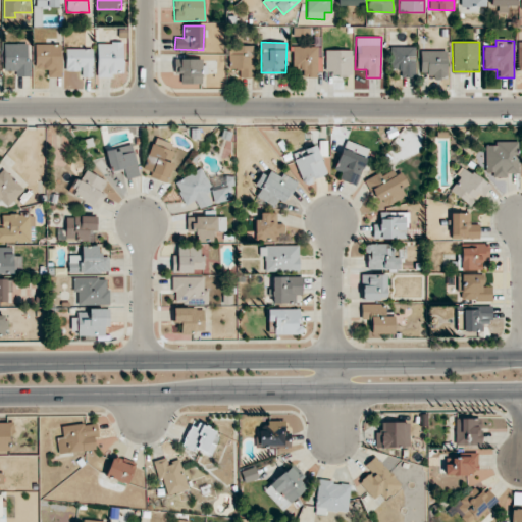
[(98,43),(97,77),(115,77),(115,72),(123,72),(123,43),(98,43)]
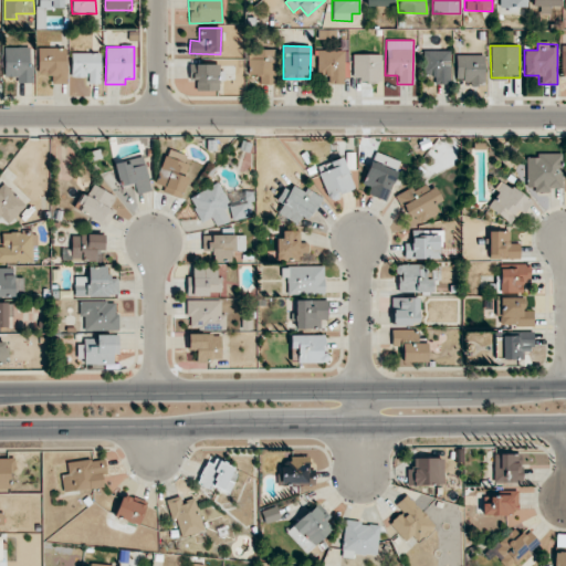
[(33,83),(33,66),(29,66),(30,48),(4,48),(4,77),(18,77),(18,83),(33,83)]
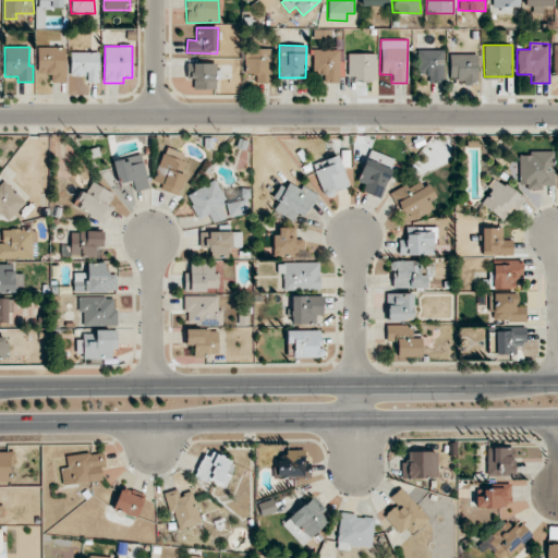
[(67,83),(65,47),(37,48),(38,74),(51,74),(51,83),(67,83)]
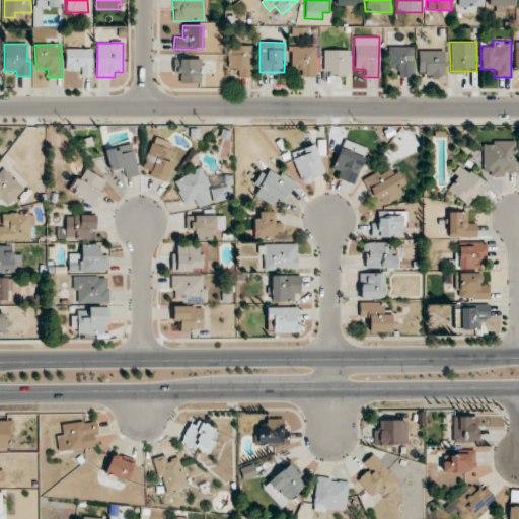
[(238,78),(252,77),(251,45),(227,46),(228,69),(238,69),(238,78)]
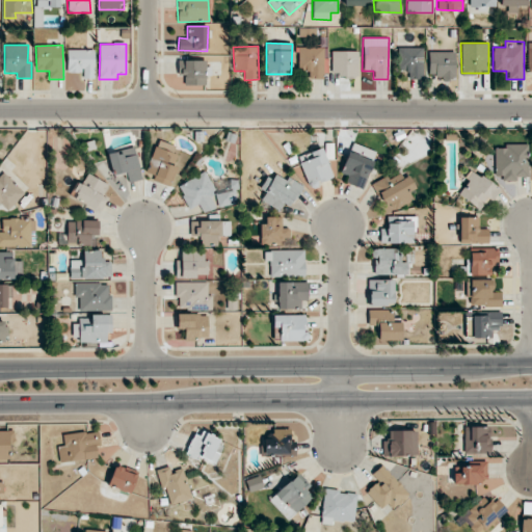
[(309,78),(323,79),(324,48),(298,47),(298,71),(309,72),(309,78)]
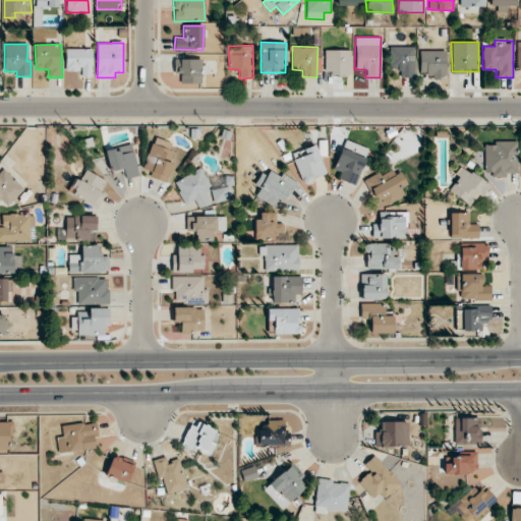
[(400,77),(414,77),(415,47),(391,46),(390,69),(400,69),(400,77)]
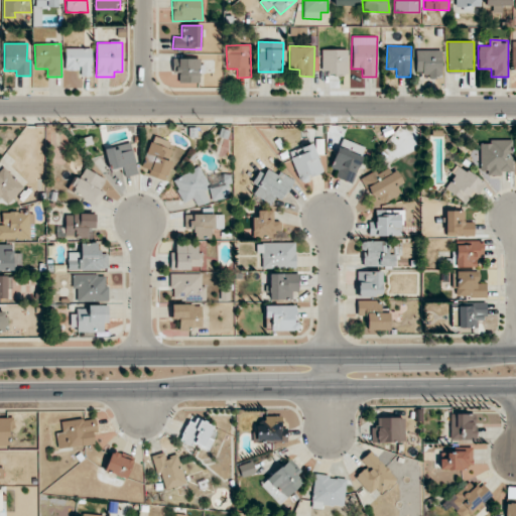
[(65,48),(66,71),(81,71),(81,77),(92,76),(92,48),(65,48)]
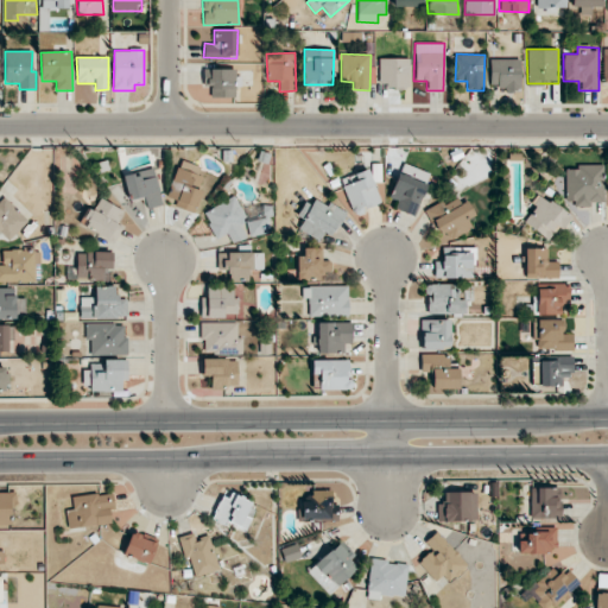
[(410,58),(379,58),(379,87),(409,87),(410,58)]
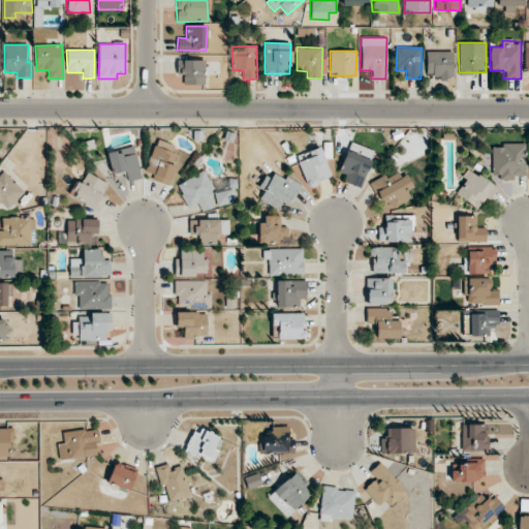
[(454,76),(453,51),(426,52),(426,78),(454,76)]
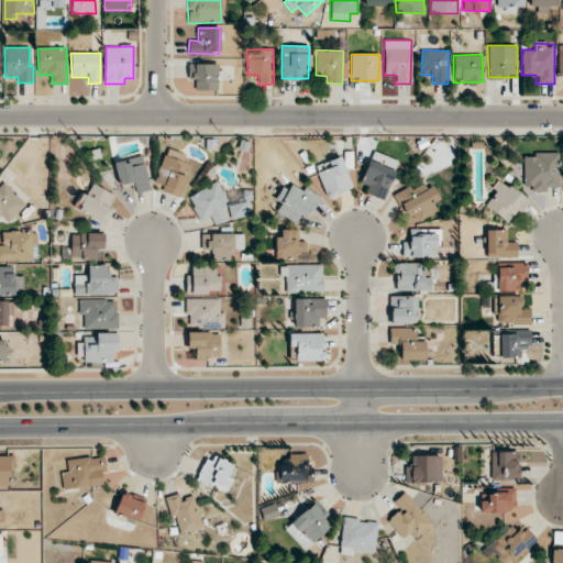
[(195,89),(217,90),(218,64),(188,64),(188,79),(196,79),(195,89)]
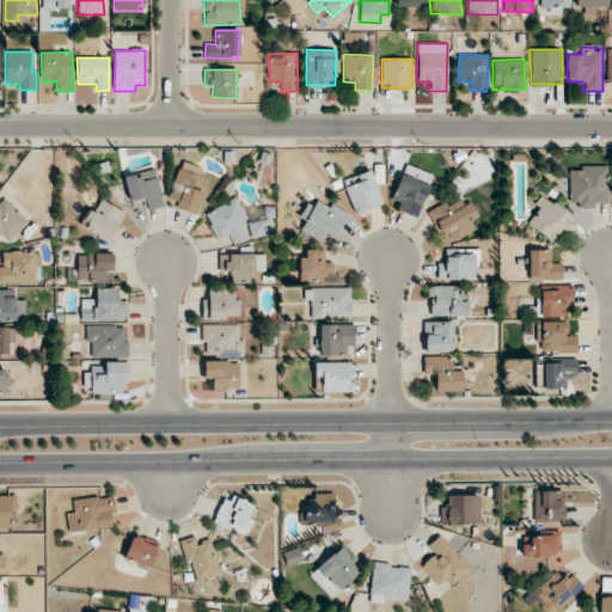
[(204,169),(179,161),(169,199),(178,201),(177,209),(196,214),(202,191),(199,190),(204,169)]
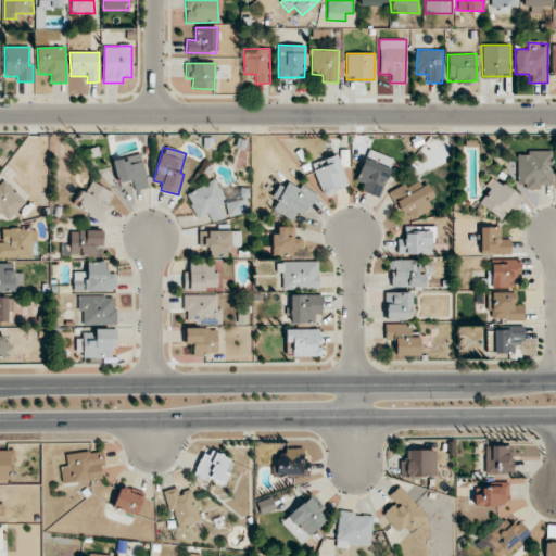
[(394,159),(367,149),(355,180),(364,184),(361,190),(379,198),(394,159)]
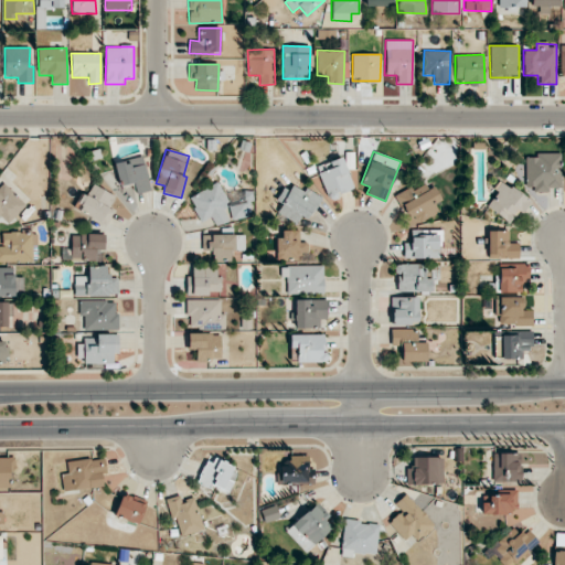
[(561,152),(536,153),(536,157),(526,157),(526,192),(548,192),(548,188),(561,188),(561,152)]
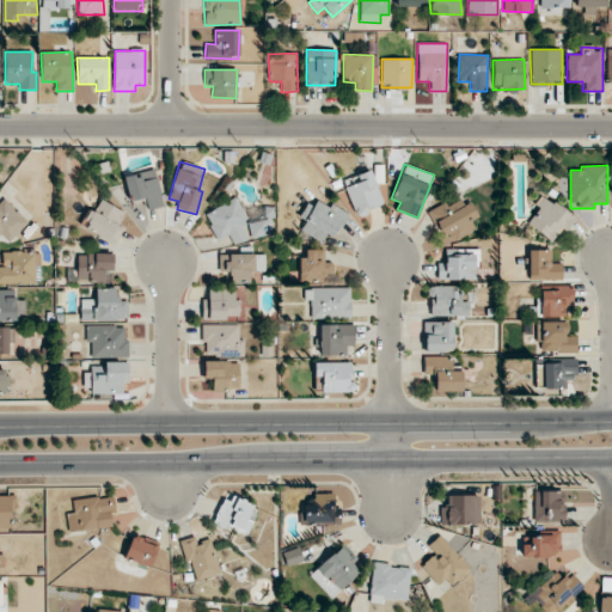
[(130,202),(144,199),(147,210),(164,206),(153,169),(123,177),(130,202)]
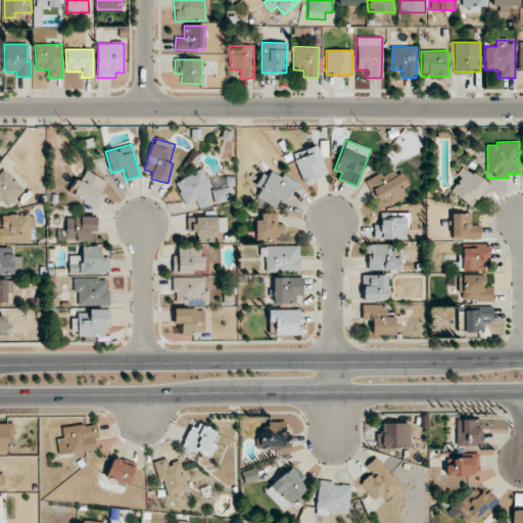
[(328,175),(317,145),(293,154),(304,184),(328,175)]
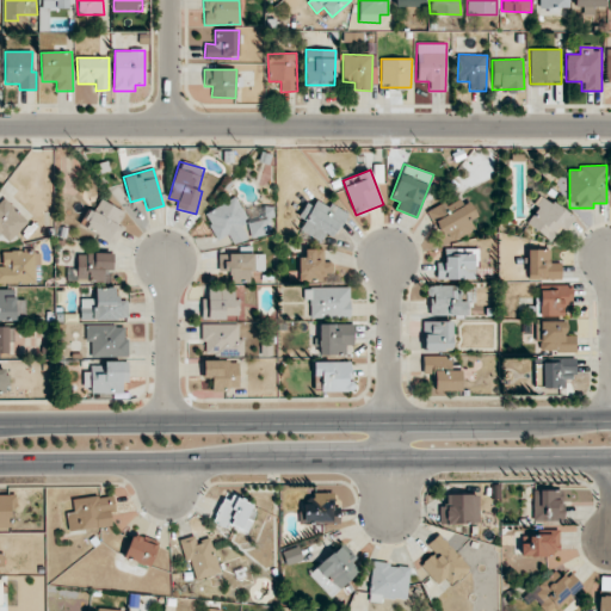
[(571,216),(541,193),(532,205),(537,209),(526,223),(553,242),(571,216)]
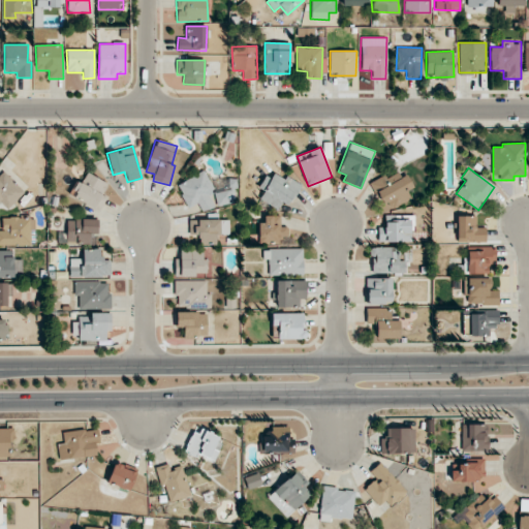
[(100,195),(107,184),(86,172),(71,195),(98,212),(105,198),(100,195)]
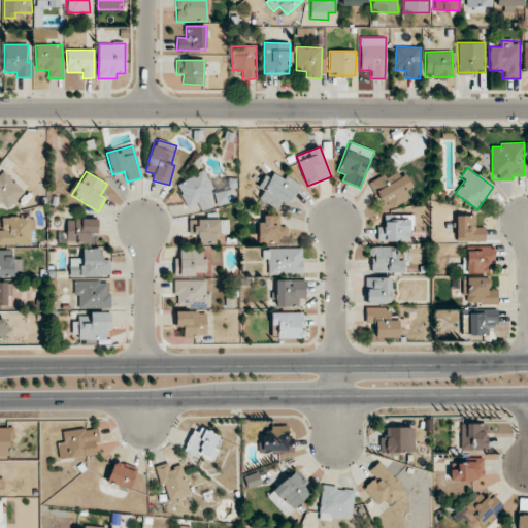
[(176,184),(187,207),(197,203),(201,211),(218,204),(203,171),(176,184)]
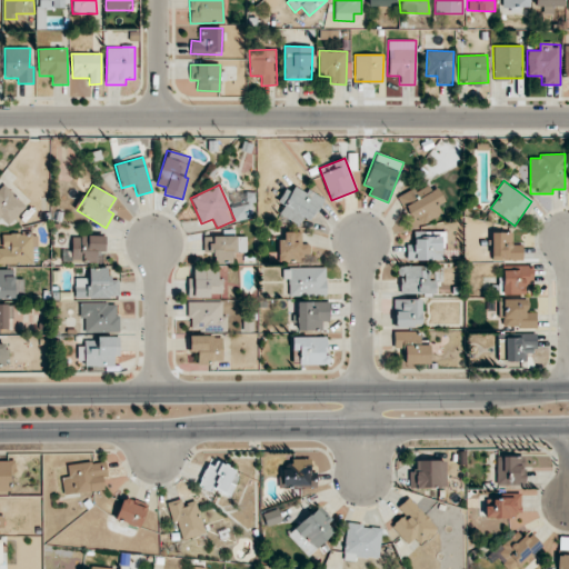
[(285,206),(279,215),(305,228),(320,199),(296,185),(290,192),(285,189),(278,202),(285,206)]
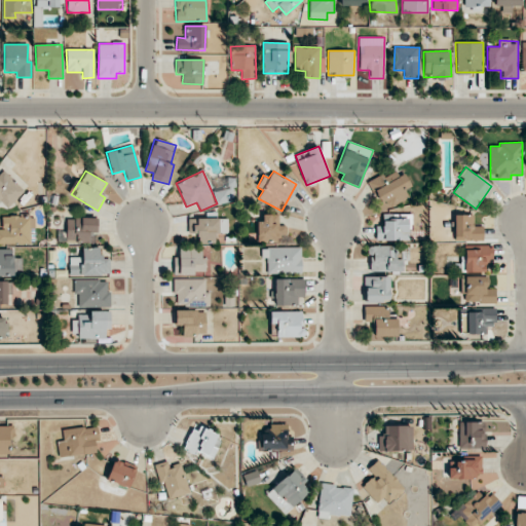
[(405,174),(399,176),(396,171),(384,177),(382,174),(369,181),(382,210),(409,197),(405,189),(411,186),(405,174)]
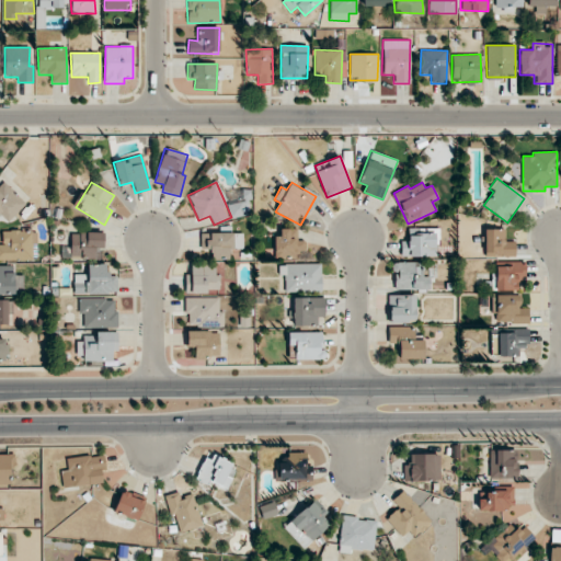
[(437,228),(408,229),(408,240),(400,240),(400,256),(438,256),(437,228)]
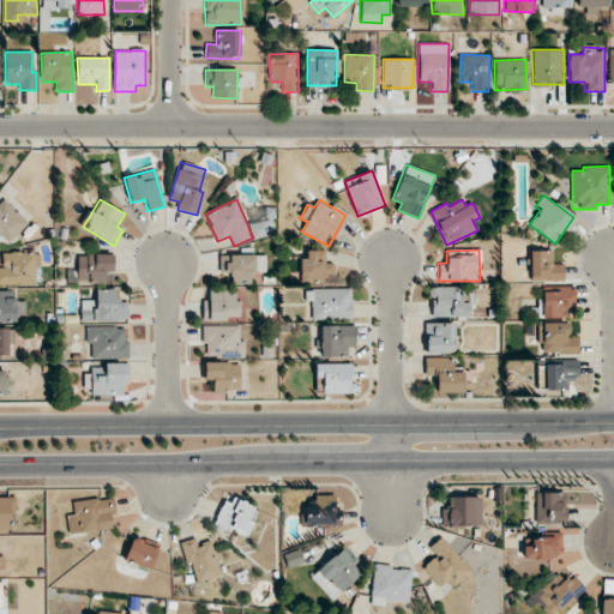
[(325,251),(302,251),(302,283),(333,283),(333,263),(325,263),(325,251)]
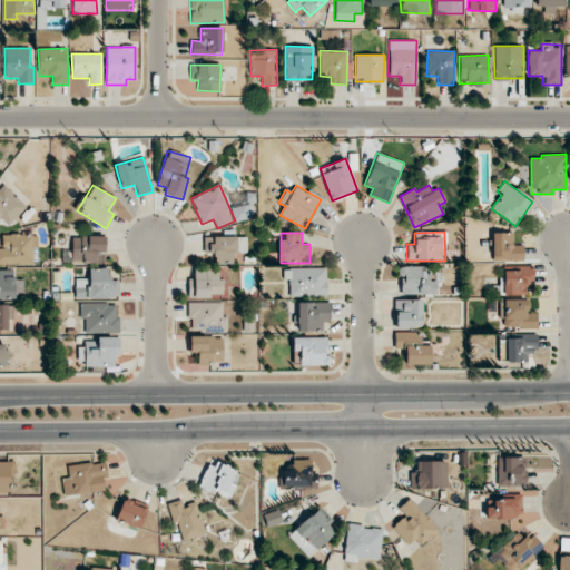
[(523,245),(513,245),(513,233),(491,233),(491,261),(522,261),(523,245)]
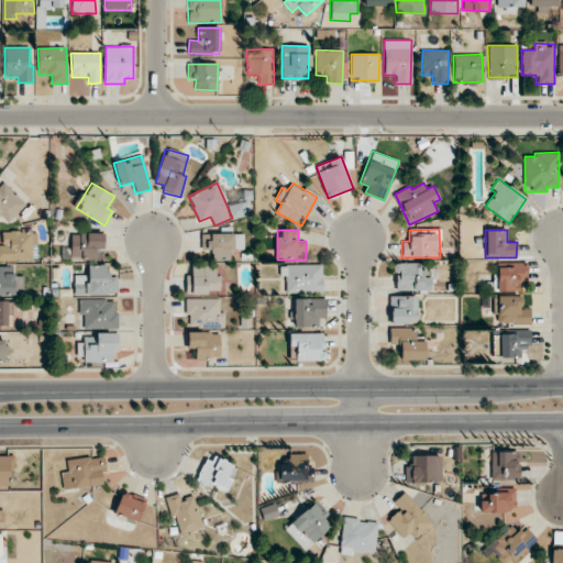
[(70,257),(96,258),(96,249),(103,249),(105,234),(72,233),(70,257)]
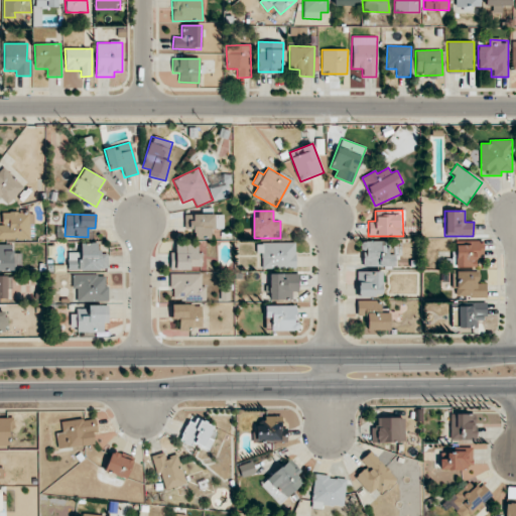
[(213,238),(212,214),(184,215),(185,228),(195,228),(195,239),(213,238)]
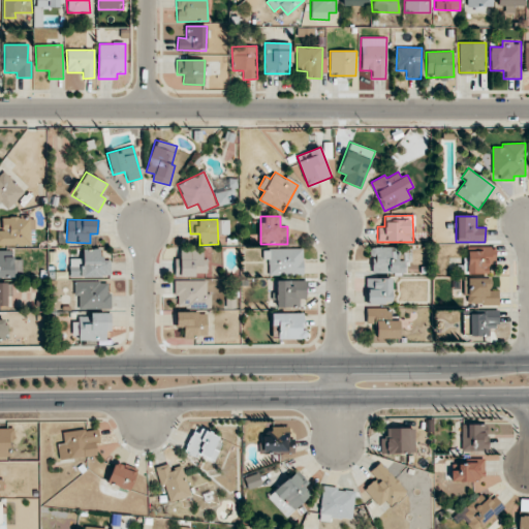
[(397,248),(371,247),(370,272),(404,273),(405,260),(397,260),(397,248)]
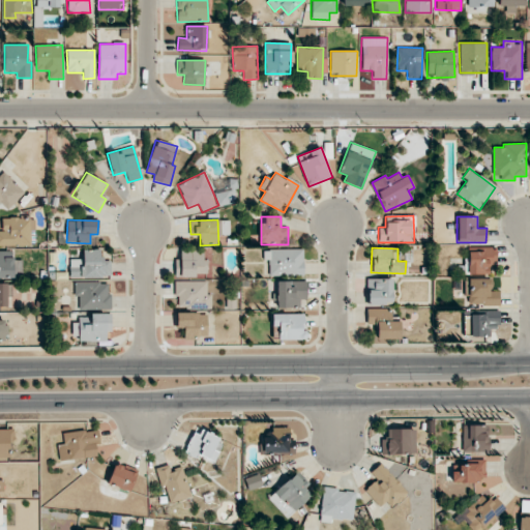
[(263,249),(264,260),(269,260),(269,276),(304,275),(303,248),(263,249)]
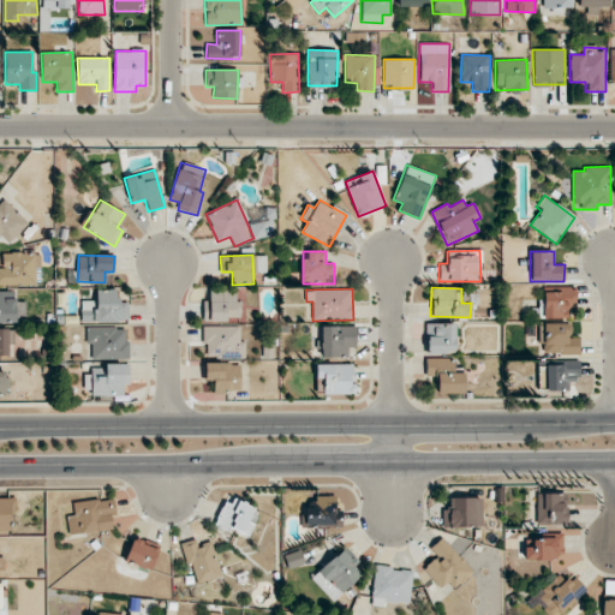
[(129,303),(118,303),(118,290),(96,290),(96,300),(82,300),(82,322),(129,322),(129,303)]
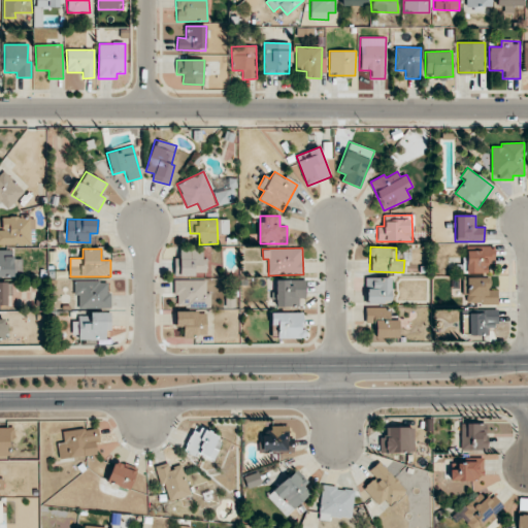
[(465,272),(490,273),(491,249),(465,249),(465,272)]
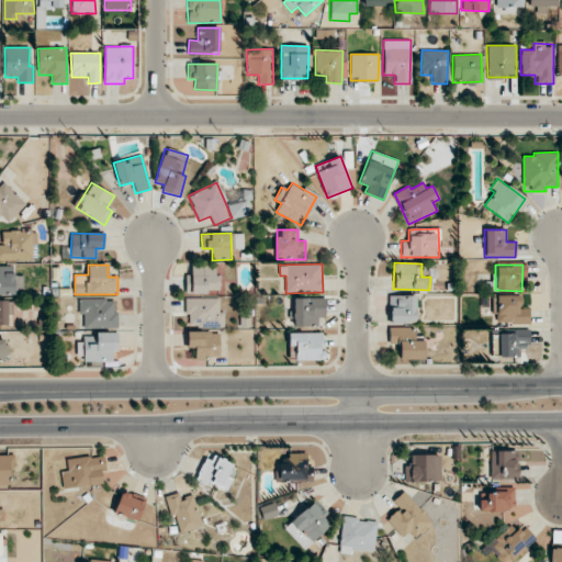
[(0,281),(0,294),(14,295),(14,267),(0,266),(0,281)]
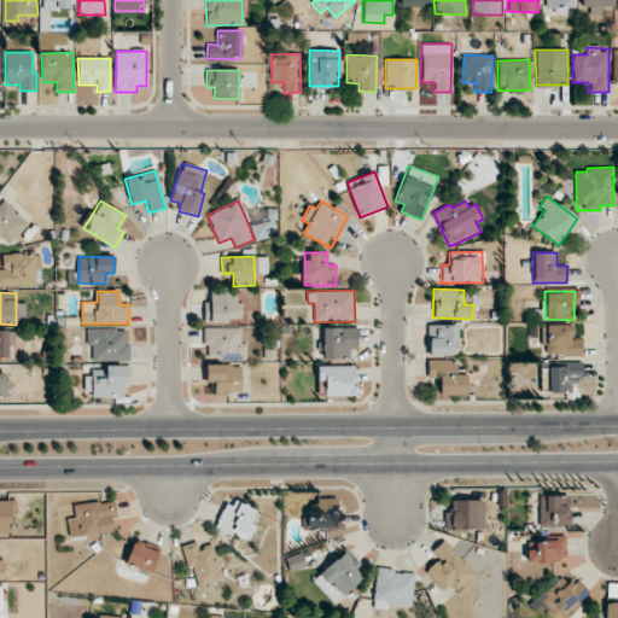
[(204,322),(242,321),(242,303),(237,303),(237,292),(210,292),(210,303),(204,303),(204,322)]
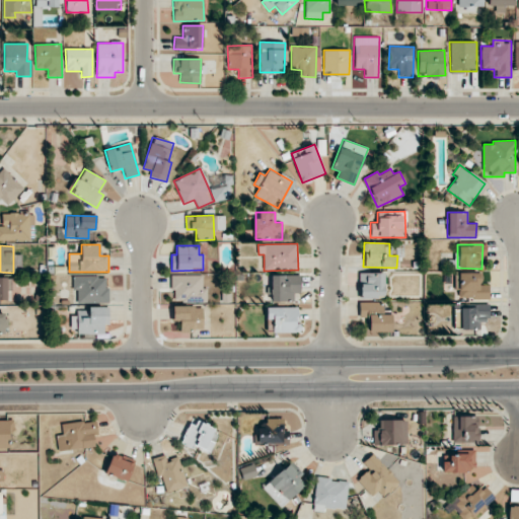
[(384,273),(359,273),(359,298),(384,297),(384,273)]
